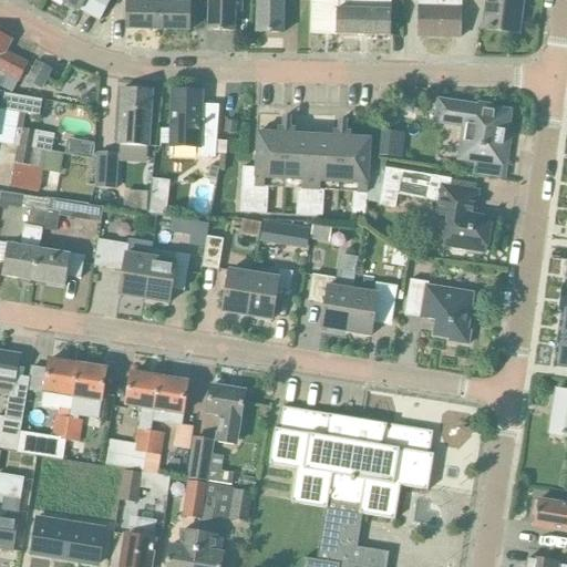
[(81,11),(100,21),(111,0),(59,0),(80,11),(81,11)]
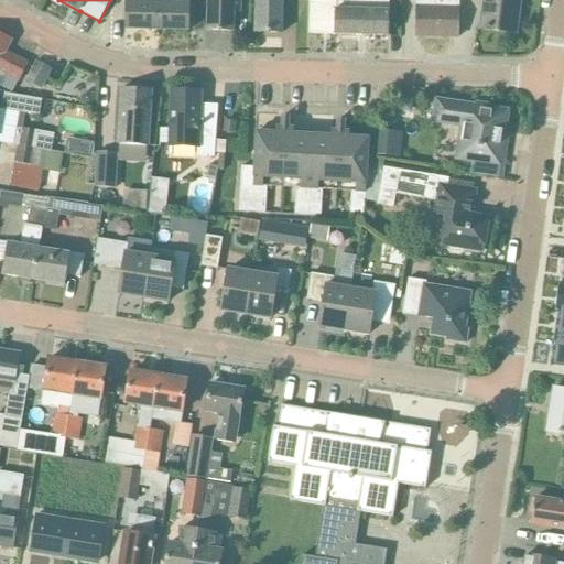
[(125,30),(156,30),(158,0),(139,0),(139,3),(125,2),(125,30)]
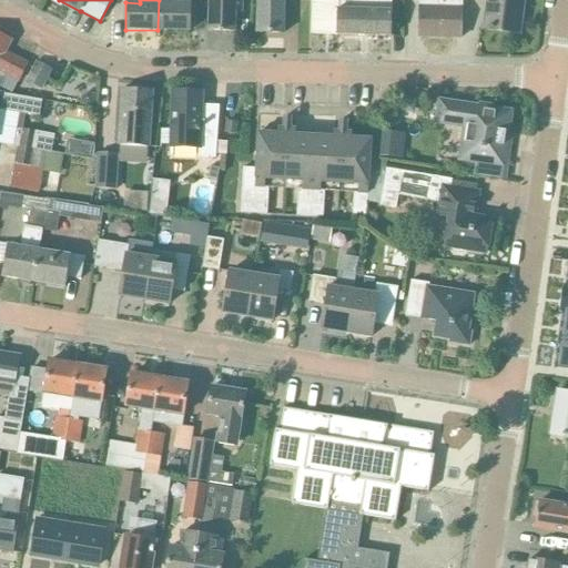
[(209,0),(209,32),(235,33),(235,0),(209,0)]
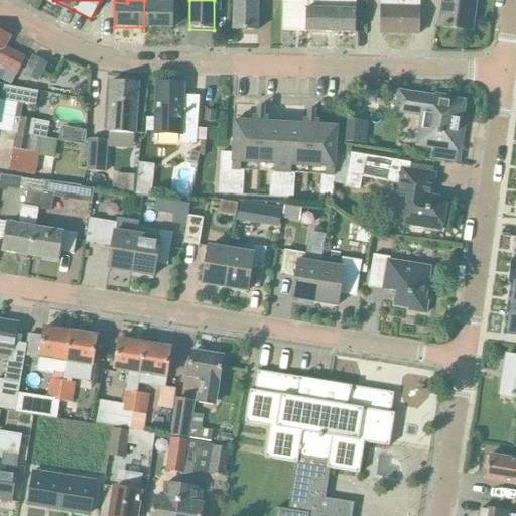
[(233,0),(233,30),(258,31),(258,0),(233,0)]
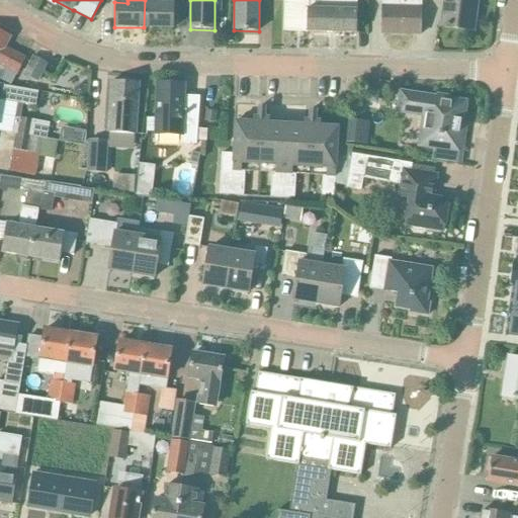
[(285,0),(284,31),(357,33),(358,10),(357,10),(357,0),(285,0)]
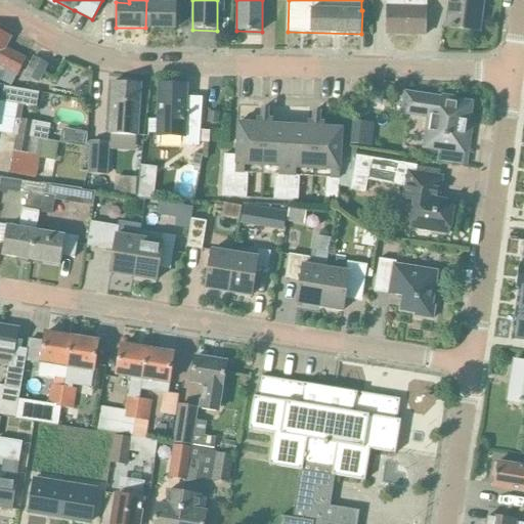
[(387,6),(387,35),(425,36),(426,8),(425,0),(387,0),(387,6)]
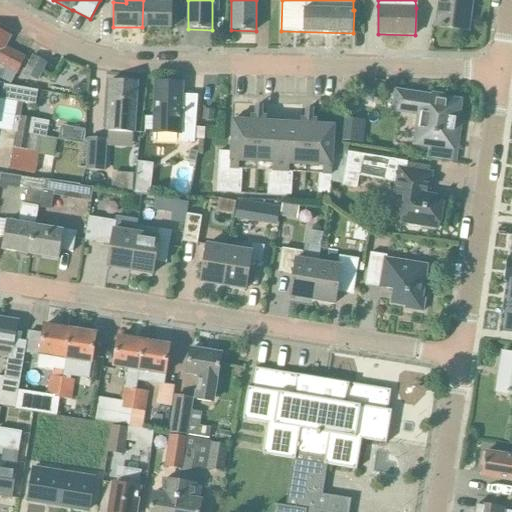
[(440,0),(437,27),(467,31),(471,0),(440,0)]
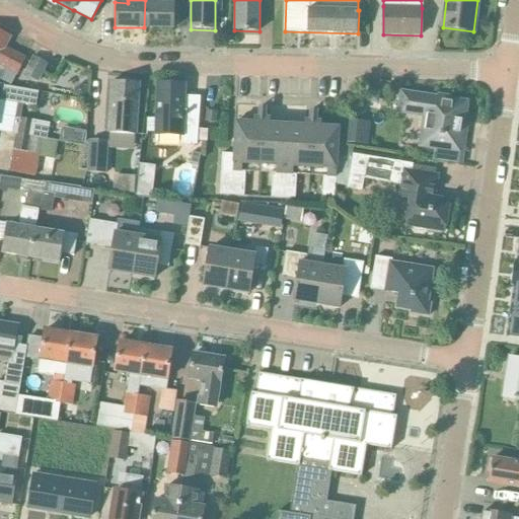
[(145,3),(144,27),(174,28),(175,4),(157,3),(145,3)]
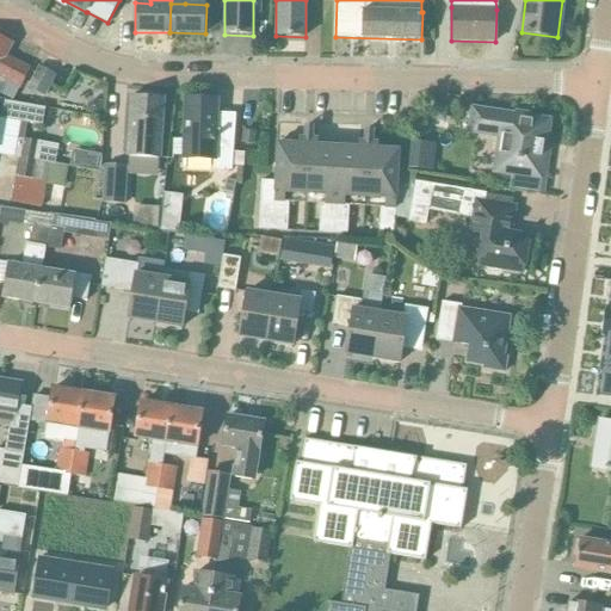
[(0,76),(19,87),(30,68),(6,56),(12,44),(0,37),(0,76)]
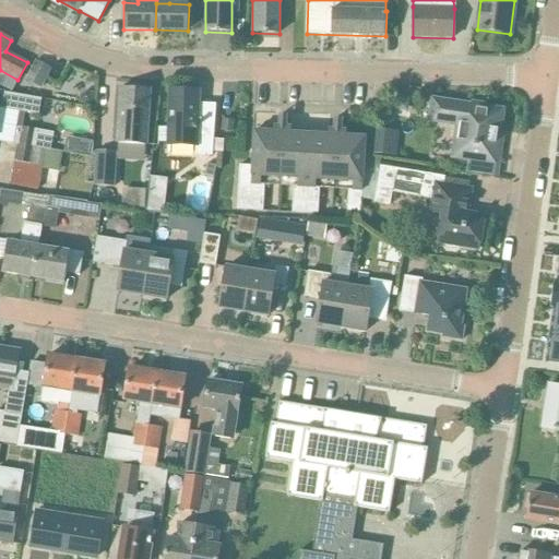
[(42,88),(52,69),(35,60),(25,80),(42,88)]
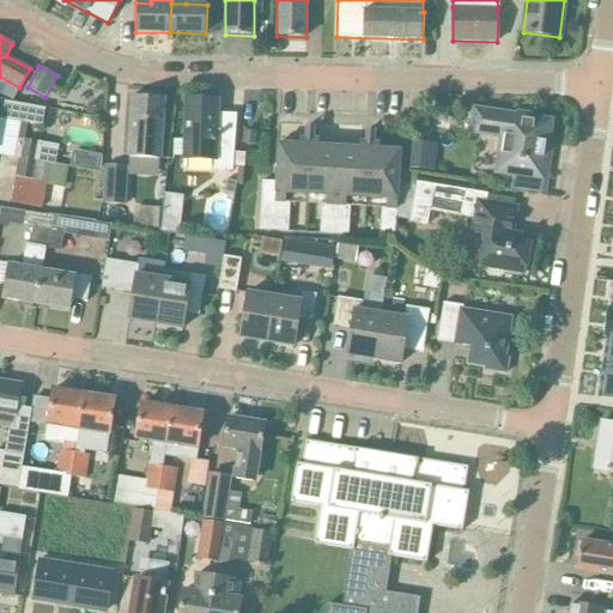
[(128,158),(161,161),(165,98),(132,96),(128,158)]
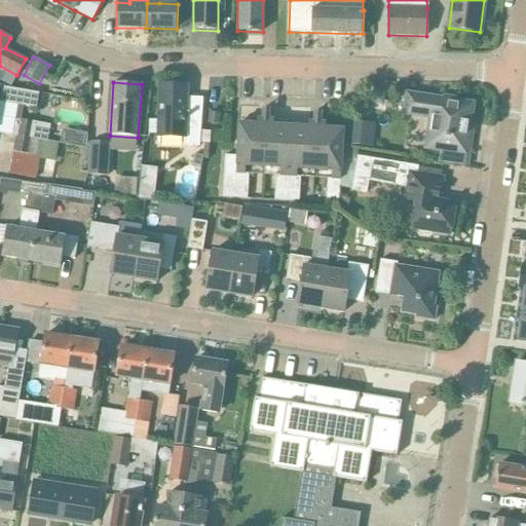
[(183,145),(199,146),(200,143),(200,132),(202,112),(186,111),(187,86),(160,85),(159,118),(158,137),(184,138),(183,145)]
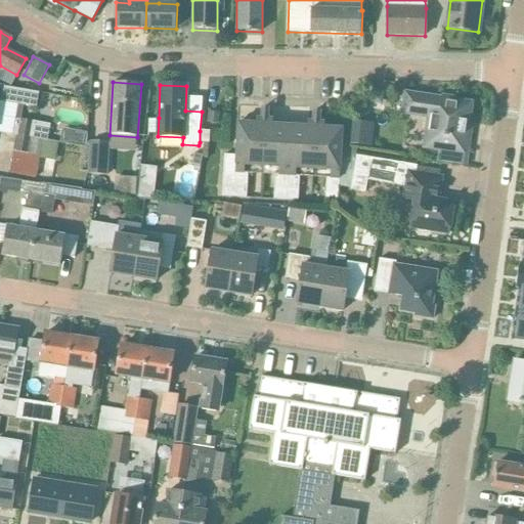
[(39,92),(4,87),(2,102),(36,108),(39,92)]
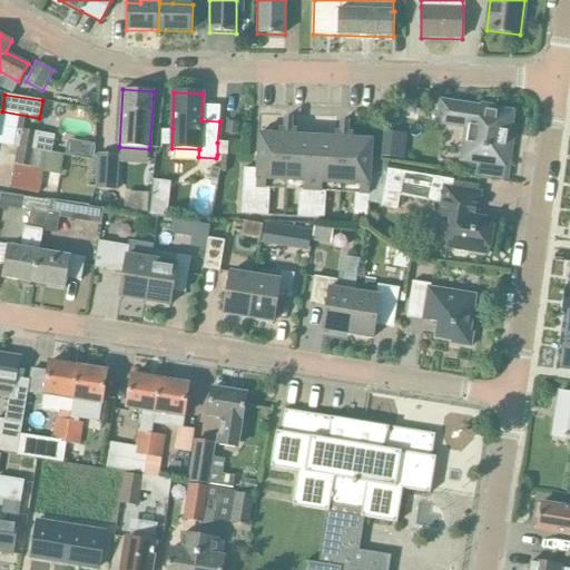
[(461,161),(505,168),(513,112),(494,109),(494,107),(480,105),(480,107),(441,101),(438,124),(465,128),(461,161)]
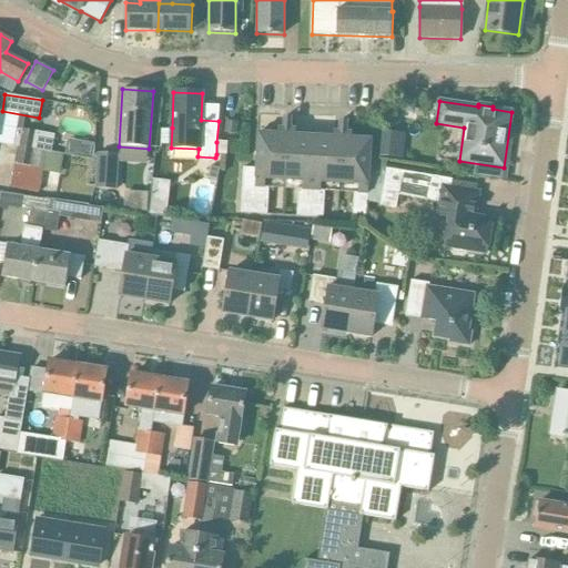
[(225,122),(223,134),(236,135),(237,123),(225,122)]
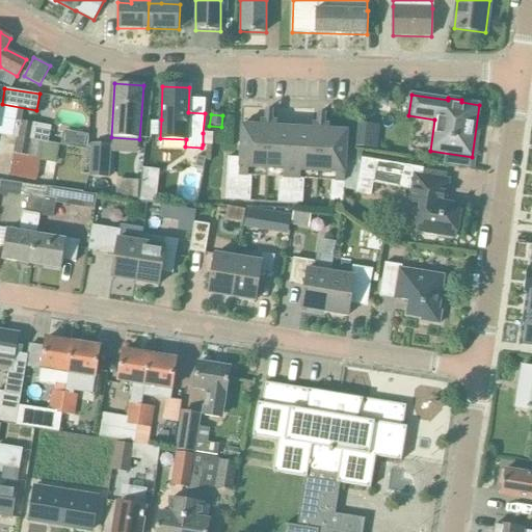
[(16,139),(48,144),(48,142),(51,127),(19,121),(16,139)]
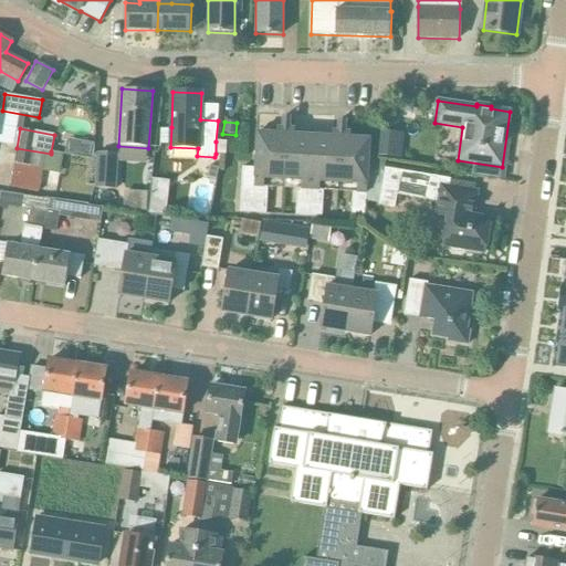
[(375,130),(371,155),(400,158),(402,134),(375,130)]
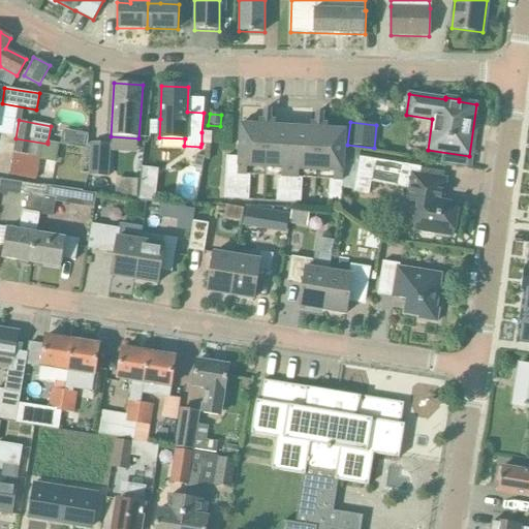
[(276,201),(288,203),(292,127),(240,124),(238,157),(226,157),(224,198),(249,199),(250,176),(278,178),(276,201)]
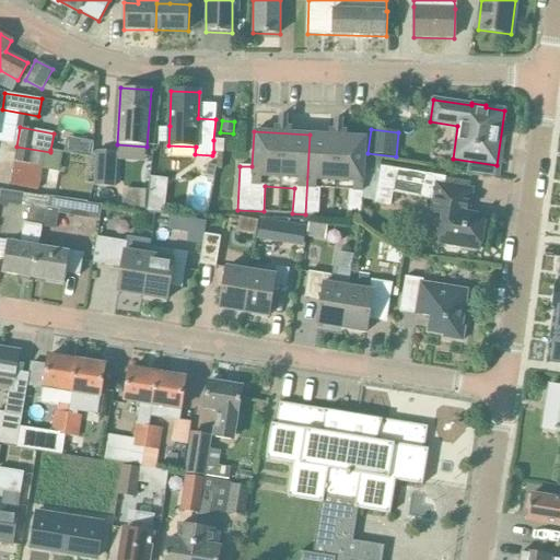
[(348,217),(361,218),(362,199),(368,200),(370,170),(368,168),(370,160),(365,159),(366,138),(310,135),(305,214),(318,214),(321,189),(349,191),(348,217)]
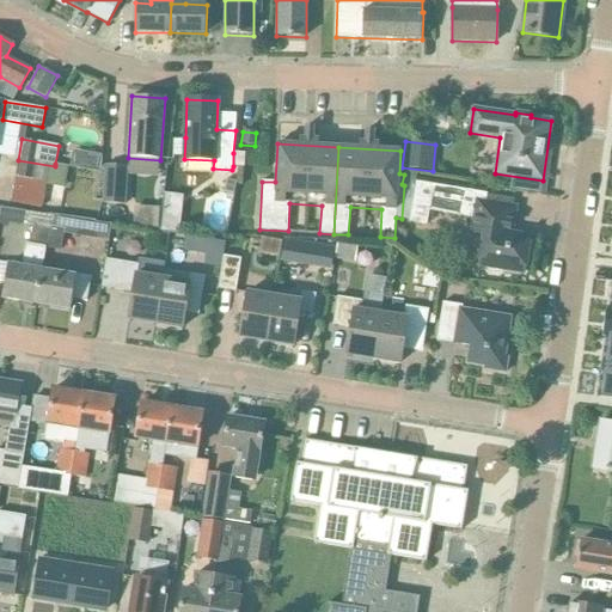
[(73,151),(74,167),(104,166),(104,150),(73,151)]
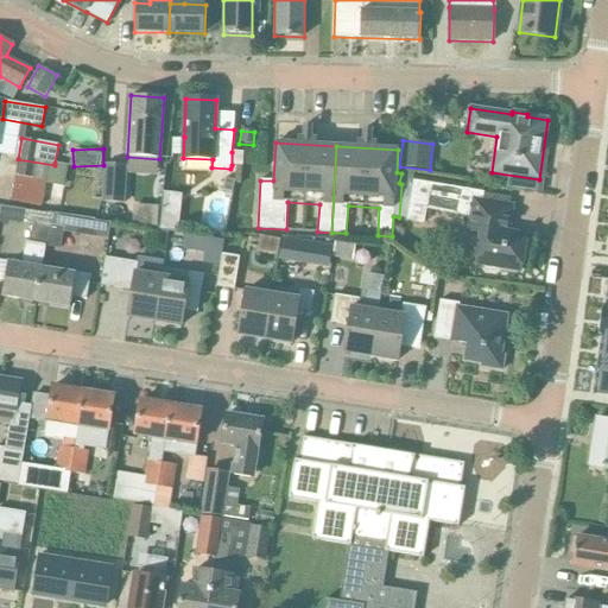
[(232,152),(232,165),(242,166),(242,152),(232,152)]
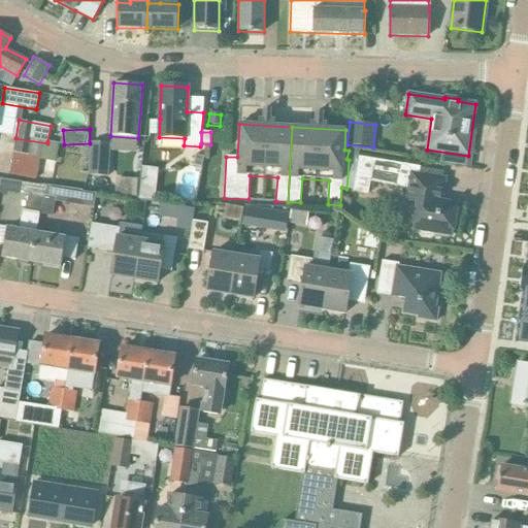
[(9,176),(36,180),(38,171),(54,174),(55,165),(71,168),(75,146),(47,141),(47,143),(15,138),(9,176)]
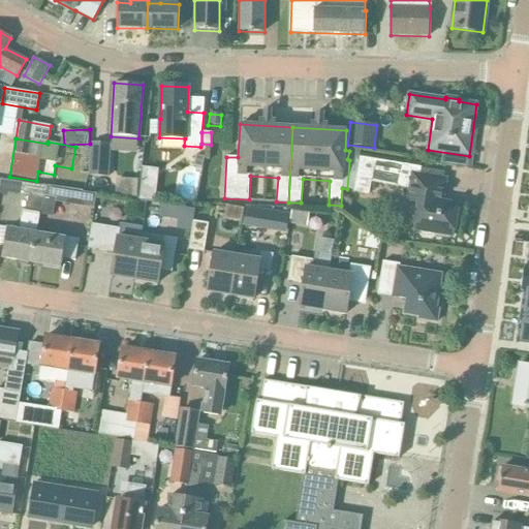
[(90,144),(88,176),(110,177),(111,145),(90,144)]
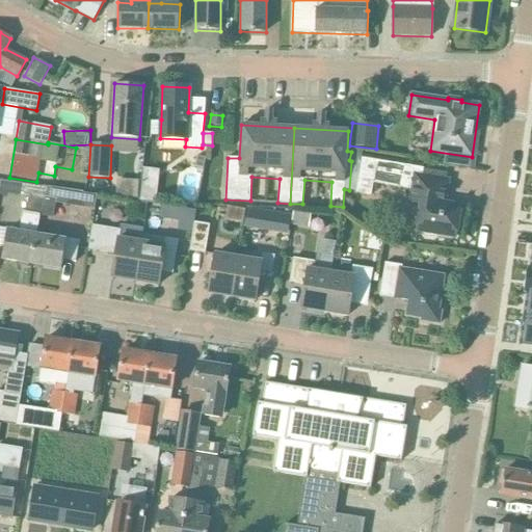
[(439,237),(451,239),(451,237),(455,237),(460,207),(444,204),(448,181),(422,177),(423,167),(362,157),(362,162),(351,161),(349,190),(356,191),(355,193),(370,195),(373,183),(413,190),(410,203),(421,205),(417,231),(439,235),(439,237)]
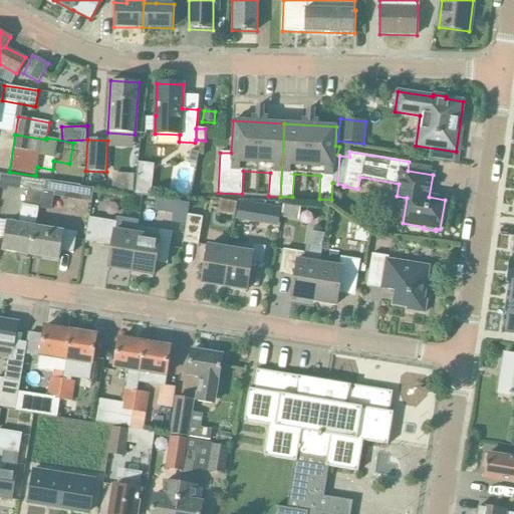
[(153,164),(137,162),(134,194),(150,196),(153,164)]
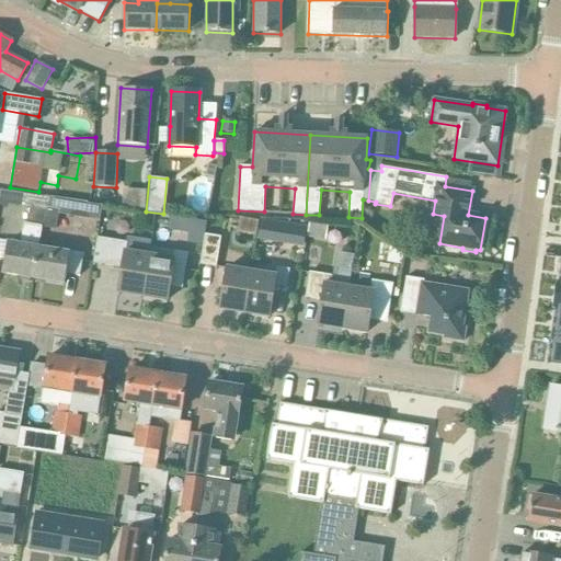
[(1,192),(0,197),(0,204),(15,206),(18,194),(1,192)]
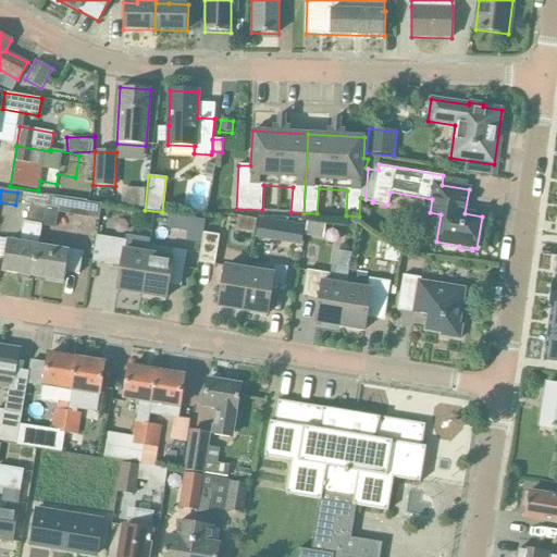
[(26,223),(42,226),(46,207),(48,197),(20,193),(17,202),(29,205),(26,223)]
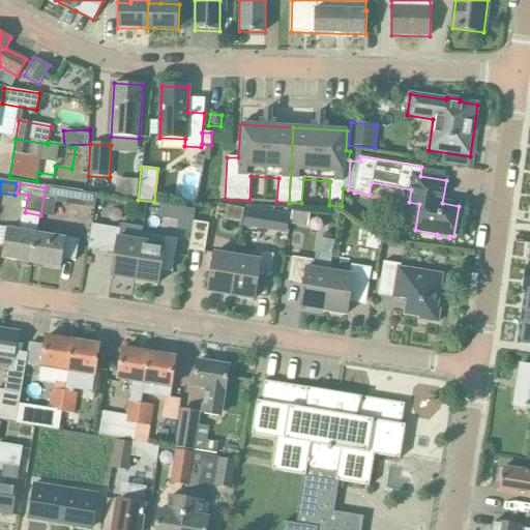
[(40,215),(53,217),(56,199),(43,197),(40,215)]
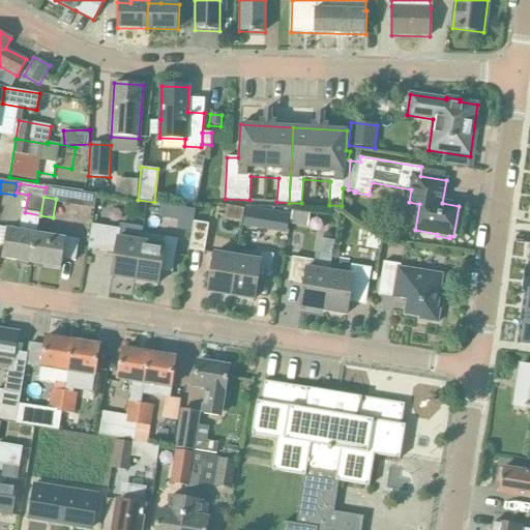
[(248,204),(244,226),(289,234),(293,212),(248,204)]
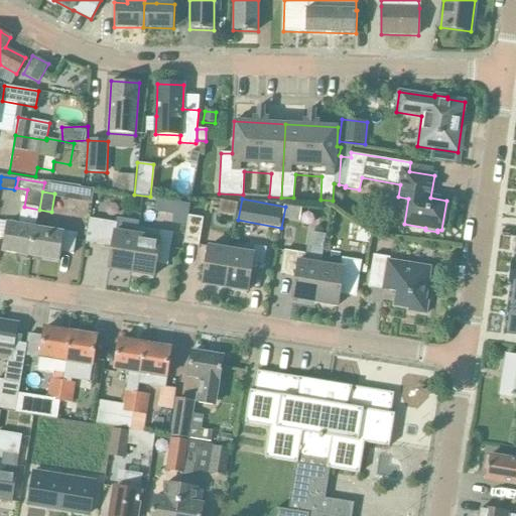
[(188,216),(183,244),(198,246),(203,219),(188,216)]
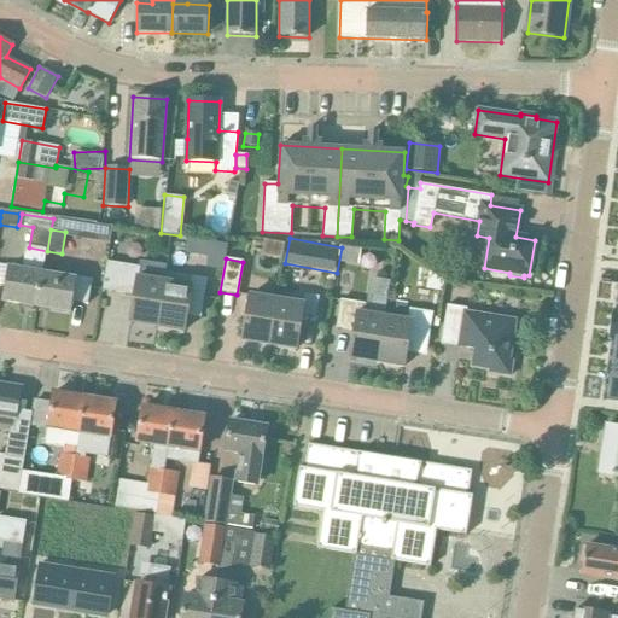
[(130,322),(157,327),(164,283),(138,278),(139,268),(108,262),(104,291),(134,296),(130,322)]
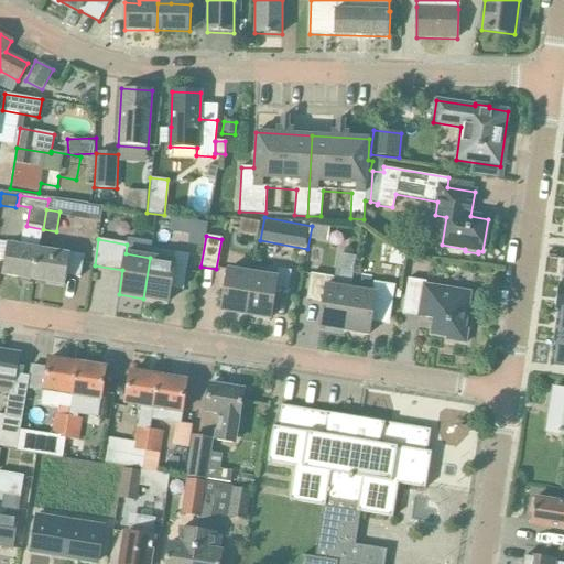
[(34,281),(40,249),(7,243),(1,275),(34,281)]
